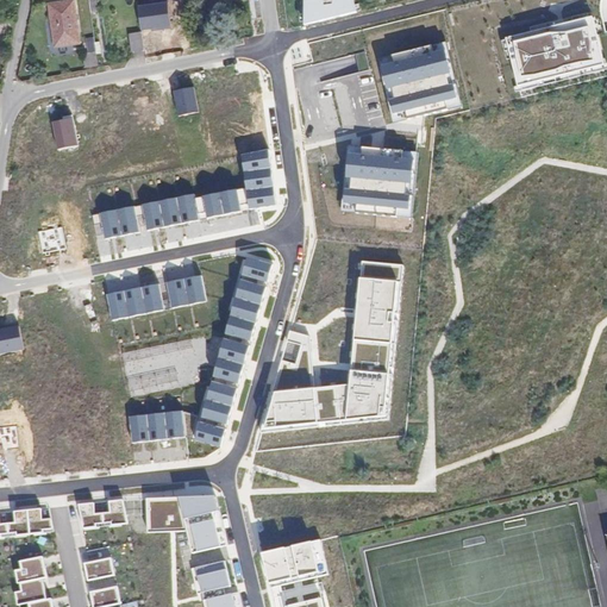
[(77,42),(72,0),(60,0),(47,1),(52,45),(77,42)]
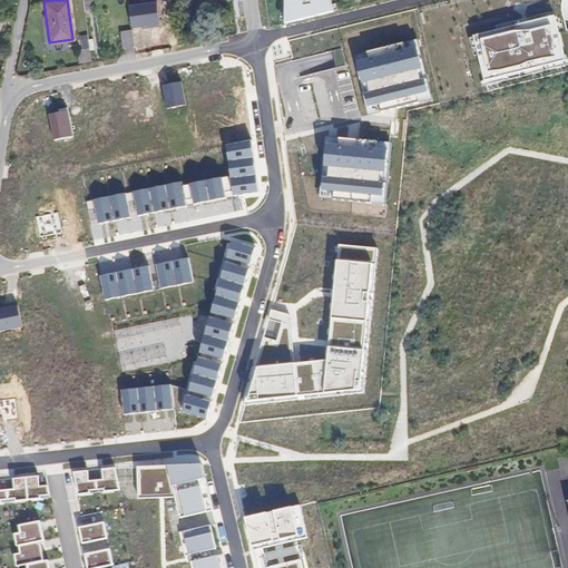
[(145,0),(127,2),(130,25),(157,21),(154,0),(145,0)]
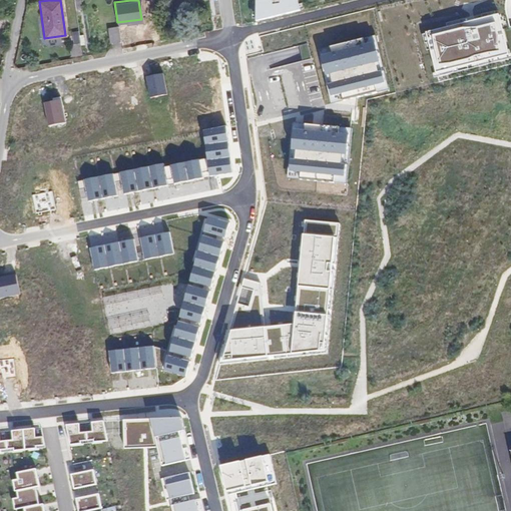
[(256,0),(256,21),(298,10),(295,0),(256,0)]
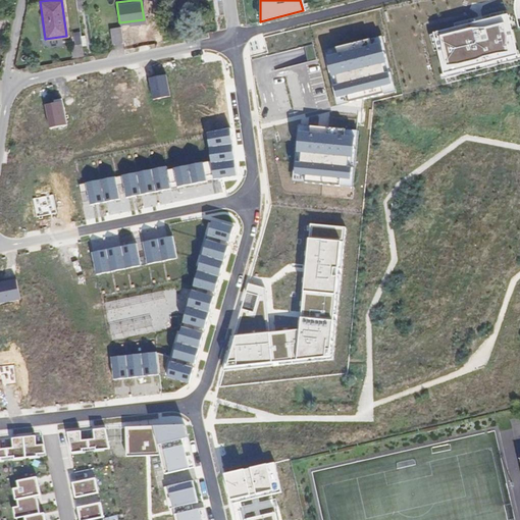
[(516,54),(506,13),(432,31),(443,72),(516,54)]
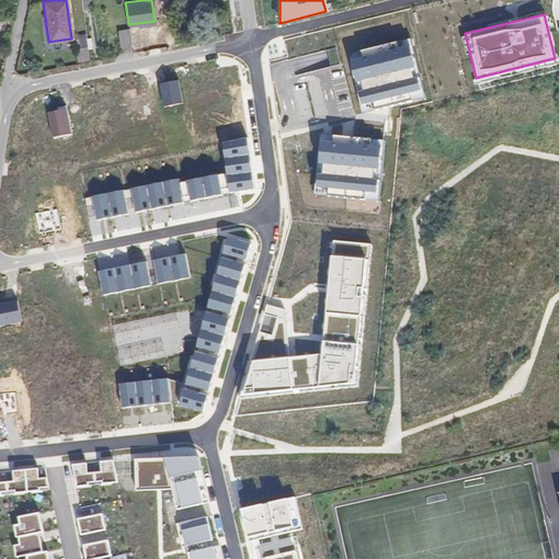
[(120,46),(132,45),(128,27),(117,29),(120,46)]
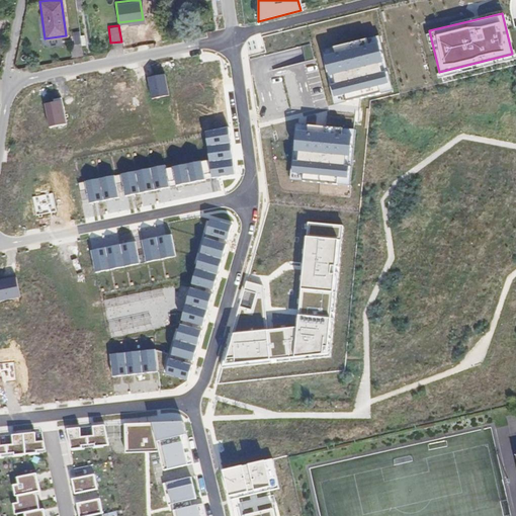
[(377,33),(365,36),(367,44),(377,41),(382,61),(378,62),(380,72),(384,71),(388,82),(377,85),(379,92),(392,89),(377,33)]
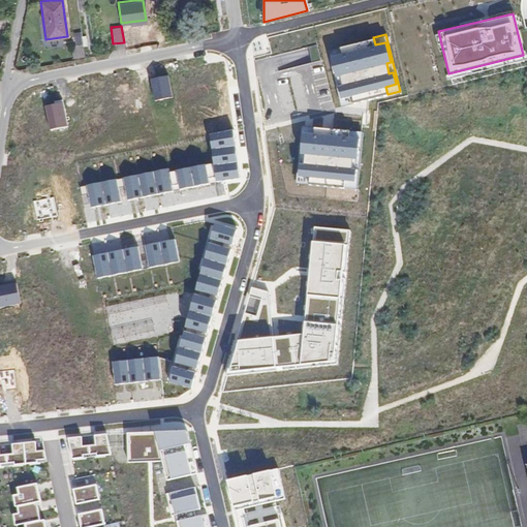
[(350,95),(352,102),(388,94),(385,87),(396,84),(393,72),(389,73),(386,63),(391,62),(385,42),(375,44),(373,37),(339,47),(341,54),(330,56),(335,75),(339,74),(341,85),(338,86),(340,98),(350,95)]
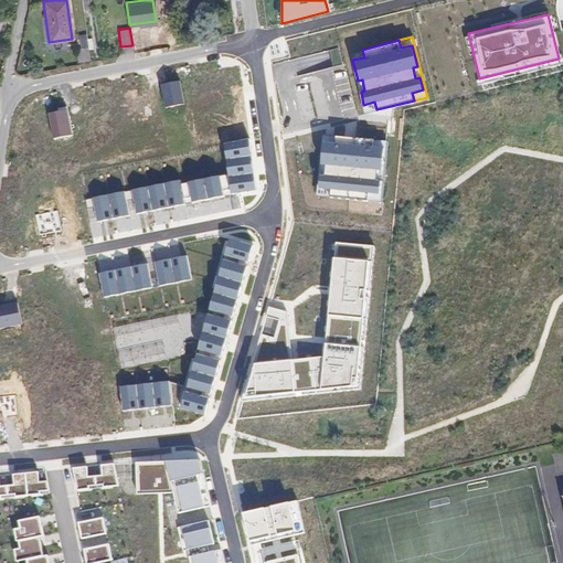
[(364,57),(362,50),(349,53),(363,113),(376,109),(374,102),(363,105),(361,92),(364,91),(362,80),(358,81),(352,60),(364,57)]
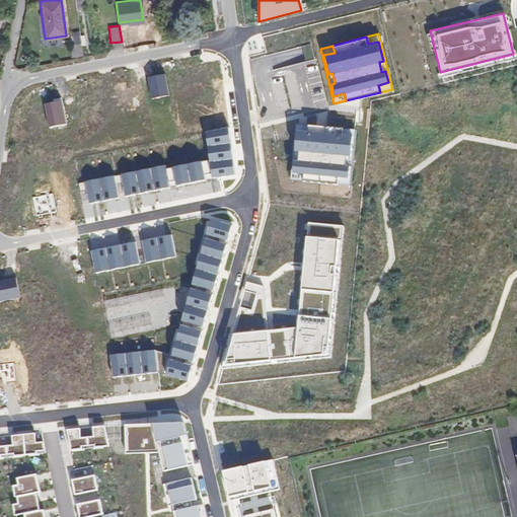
[(164,73),(146,77),(150,96),(168,93),(164,73)]
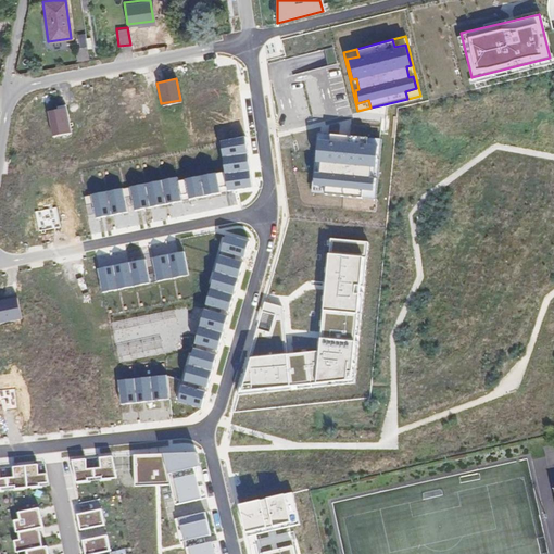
[(64,106),(46,111),(51,135),(70,131),(64,106)]
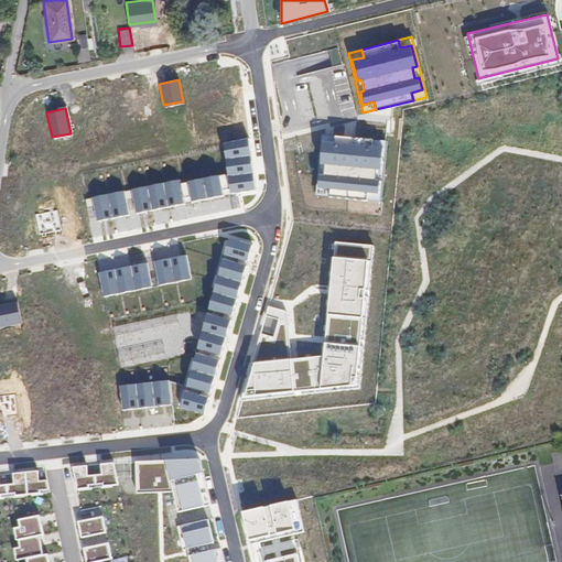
[(333,142),(334,134),(321,133),(314,194),(328,195),(328,187),(317,186),(319,174),(323,174),(324,163),(320,163),(322,141),(333,142)]
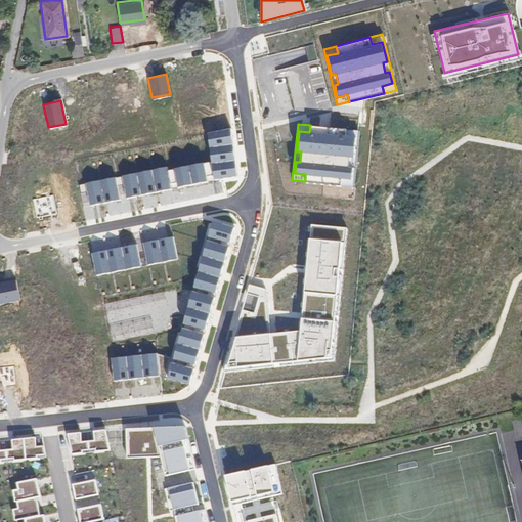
[(345,135),(345,128),(310,125),(309,132),(299,131),(297,151),(301,151),(300,162),(296,162),(295,173),(305,174),(305,181),(340,185),(341,178),(351,179),(352,167),(348,167),(349,157),(353,157),(355,136),(345,135)]
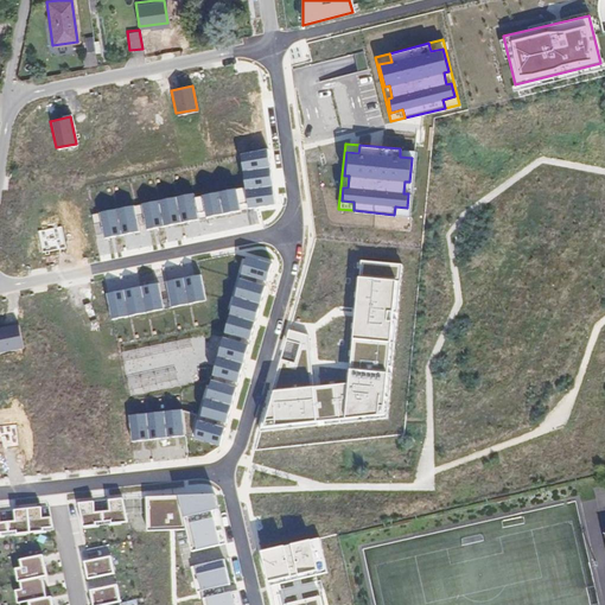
[(244,185),(192,196),(197,217),(240,209),(237,203),(246,201),(247,208),(254,207),(274,203),(266,147),(240,153),(244,185)]
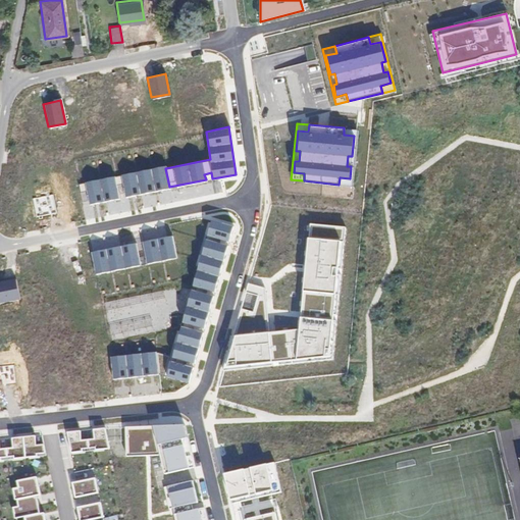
[(357,128),(344,127),(344,135),(354,136),(352,156),(348,156),(347,166),(351,166),(350,178),(340,177),(339,185),(351,186),(357,128)]
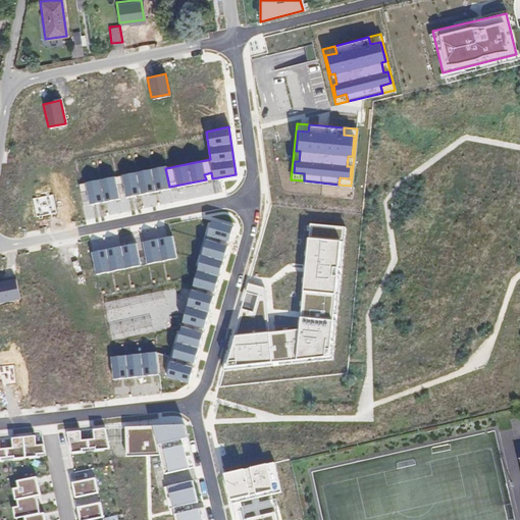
[(165,165),(150,168),(154,190),(169,187),(165,168),(165,165)]
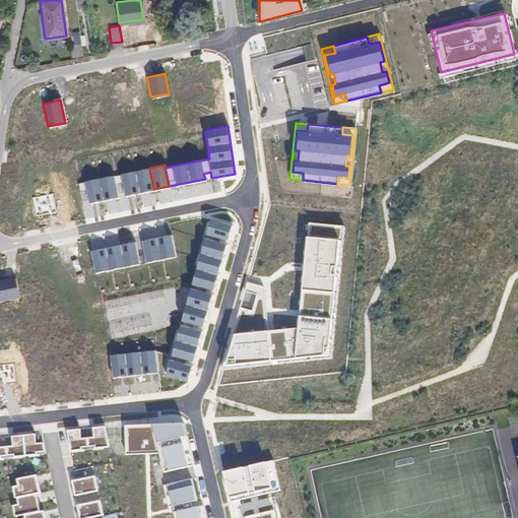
[(149,168),(134,171),(139,192),(153,189),(149,168)]
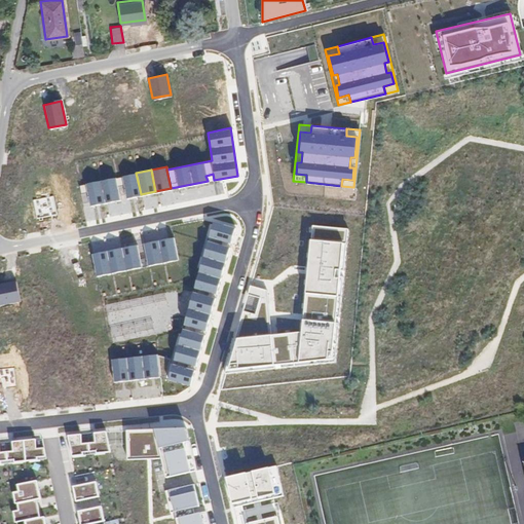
[(114,177),(116,185),(122,184),(125,197),(141,194),(136,173),(114,177)]
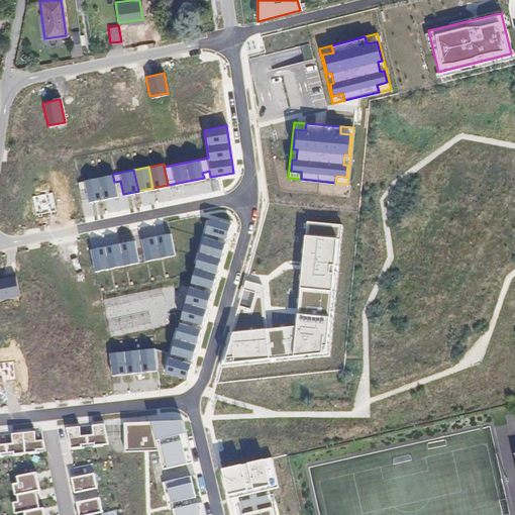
[(114,182),(112,174),(98,177),(102,198),(116,195),(114,182)]
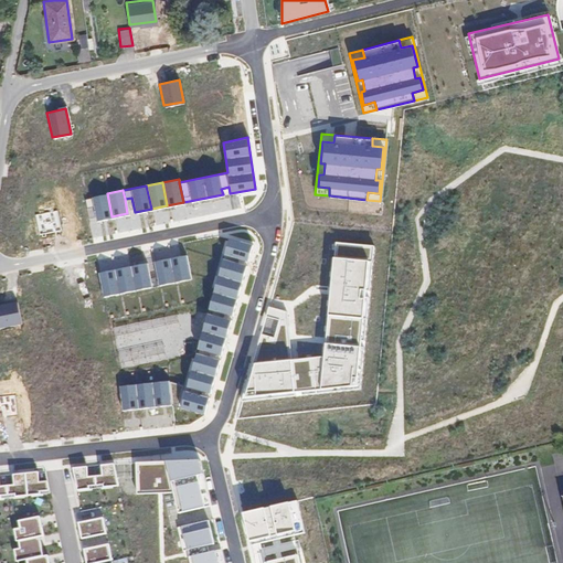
[(112,216),(107,193),(83,198),(85,206),(93,205),(96,220),(112,216)]
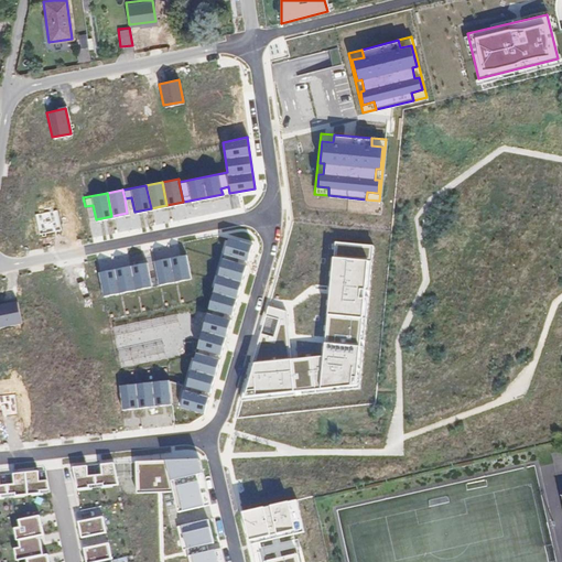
[(251,244),(228,236),(223,254),(247,260),(251,244)]
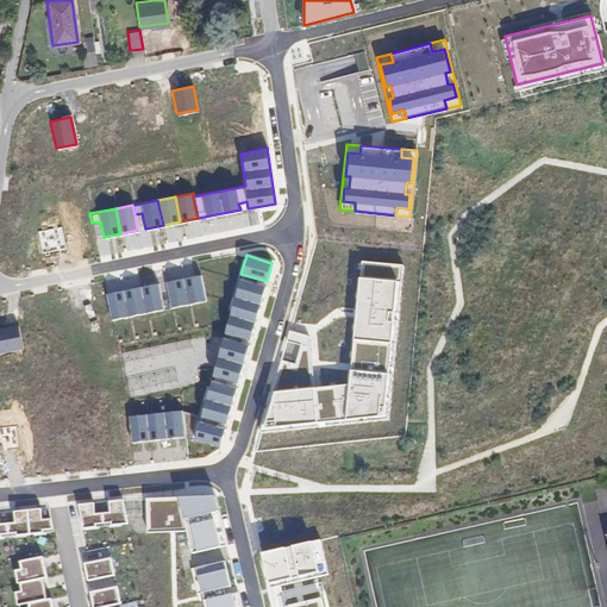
[(398,312),(401,263),(361,260),(349,383),(313,387),(307,335),(288,329),(285,339),(299,344),(294,362),(280,358),(258,431),(317,425),(317,421),(324,420),(324,424),(387,418),(392,373),(388,373),(388,365),(392,365),(396,319),(393,319),(394,312),(398,312)]
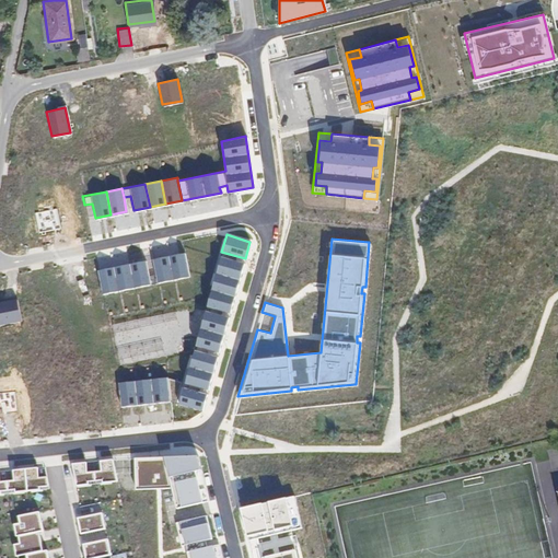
[(184,252),(167,255),(172,279),(188,276),(184,252)]
